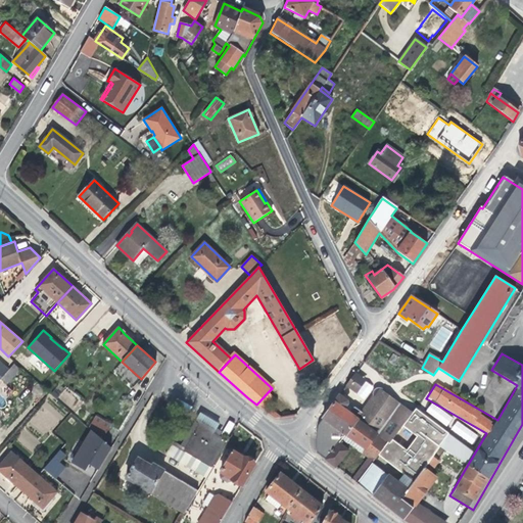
[(0,378),(8,369),(0,361),(0,378)]
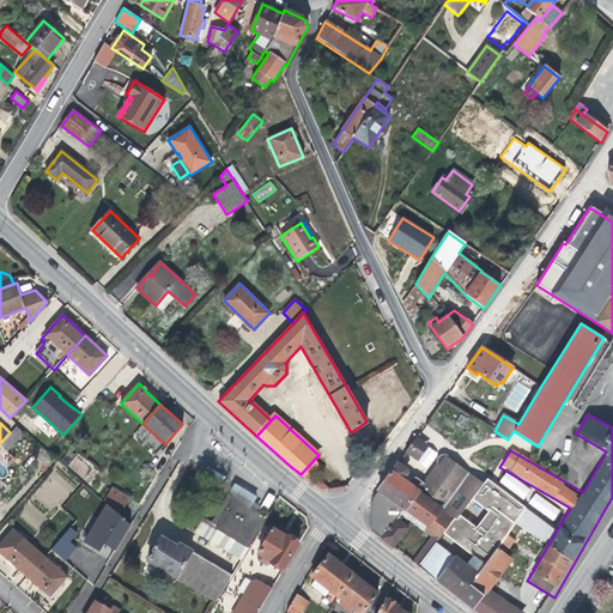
[(24,432),(16,426),(10,432),(0,443),(0,445),(7,451),(24,432)]
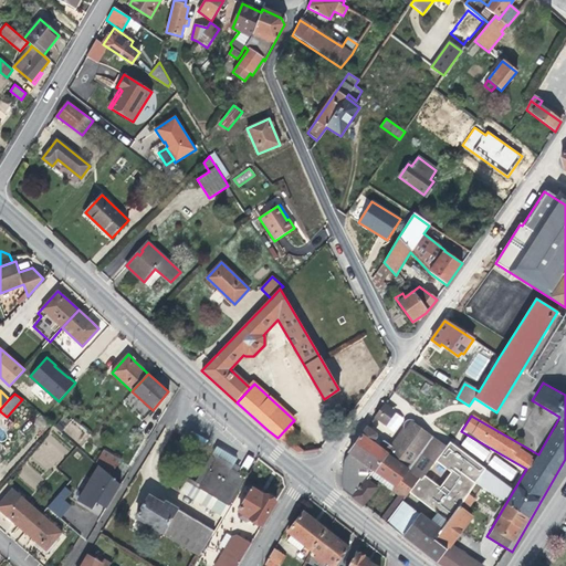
[(395,411),(384,404),(375,418),(385,426),(395,411)]
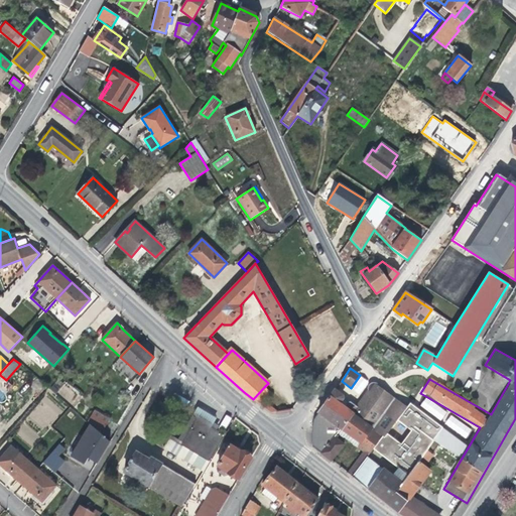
[(424,467),(432,455),(426,450),(433,440),(398,417),(406,407),(405,406),(379,387),(378,384),(375,383),(373,383),(369,384),(368,387),(367,389),(367,391),(366,391),(355,405),(351,402),(348,402),(347,402),(344,400),(344,399),(344,397),(335,390),(314,419),(312,424),(312,435),(312,446),(331,461),(344,444),(336,437),(339,432),(363,452),(347,473),(399,514),(402,515),(439,515),(411,496),(430,472),(424,467)]
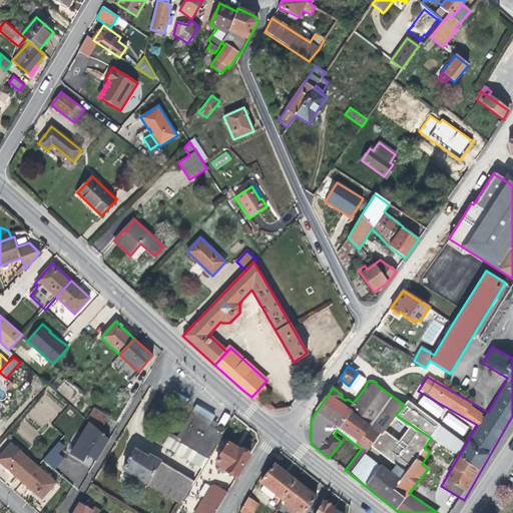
[(62,387),(72,397),(76,393),(65,383),(62,387)]
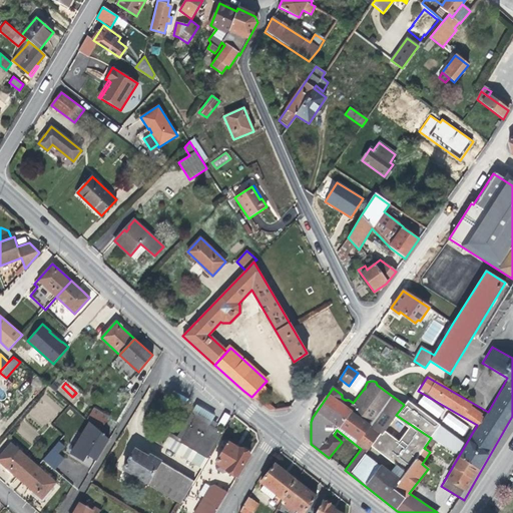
[(270,411),(277,410),(261,398),(269,390),(263,385),(251,397),(270,411)]
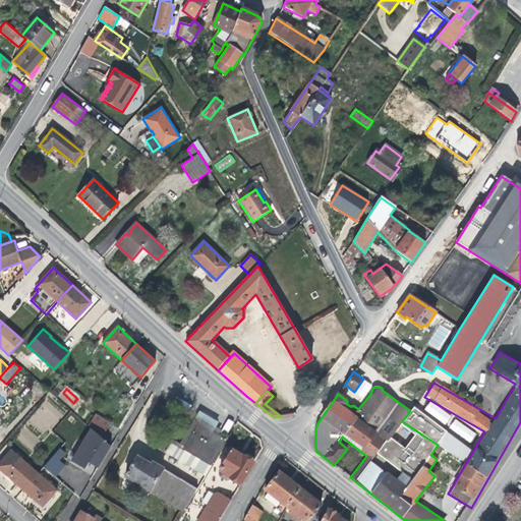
[(70,408),(73,403),(63,393),(58,397),(70,408)]
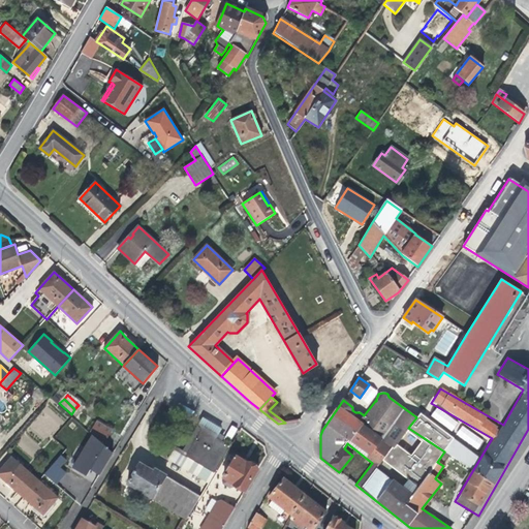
[(430,415),(452,432),(458,423),(437,407),(430,415)]
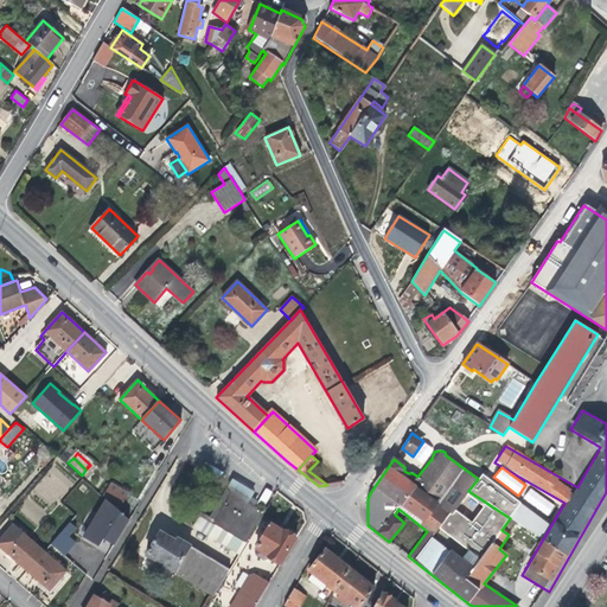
[(112,483),(104,496),(122,505),(129,493),(112,483)]
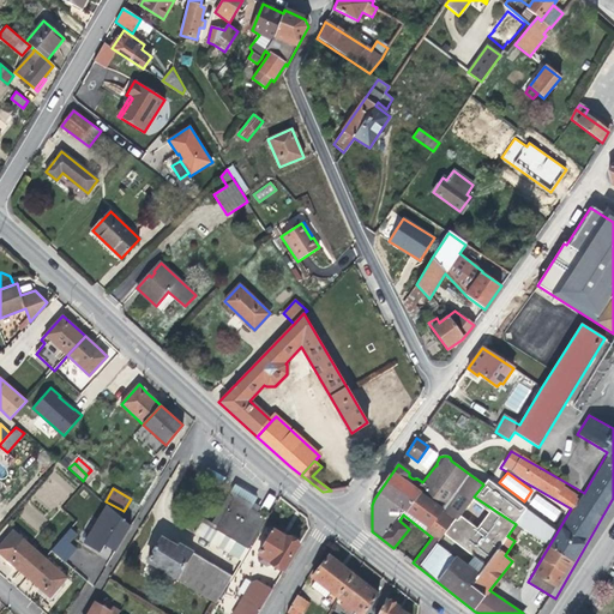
[(248,549),(268,517),(258,511),(252,509),(256,503),(233,489),(218,512),(220,517),(221,519),(217,525),(215,530),(248,549)]
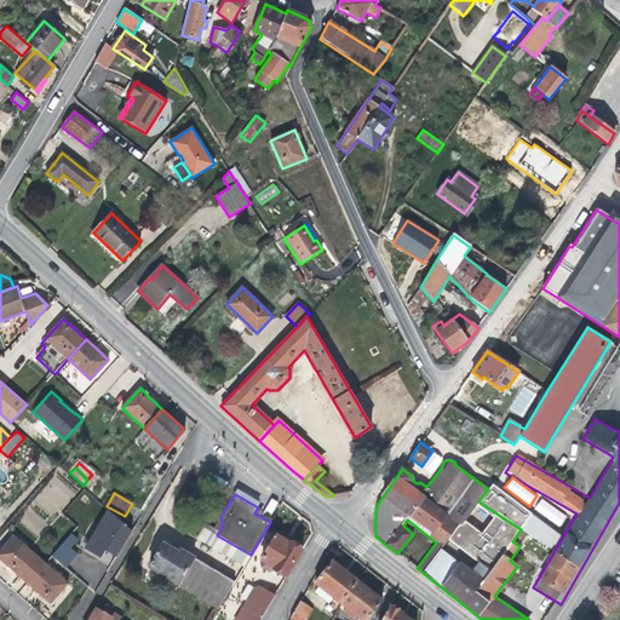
[(270,498),(265,511),(273,514),(277,501),(270,498)]
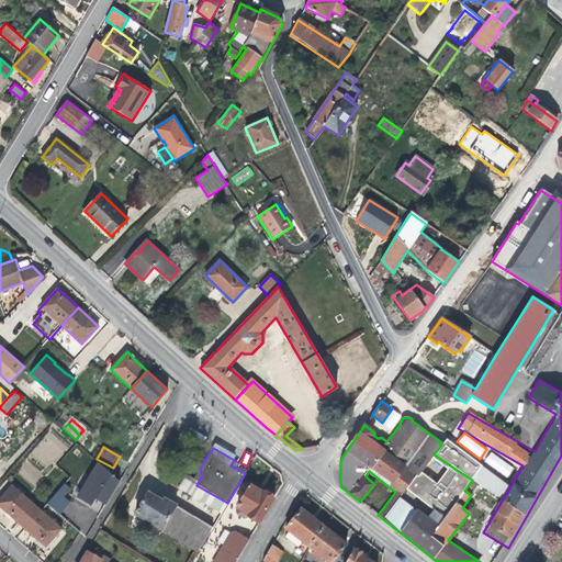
[(491,452),(484,462),(507,478),(514,468),(491,452)]
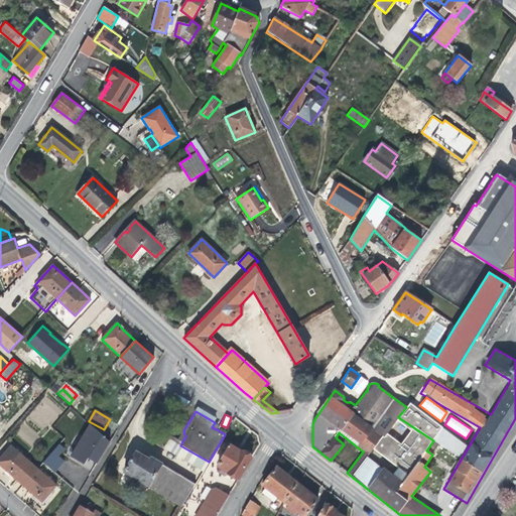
[(109,441),(91,424),(71,457),(85,465),(89,458),(93,461),(97,463),(109,441)]
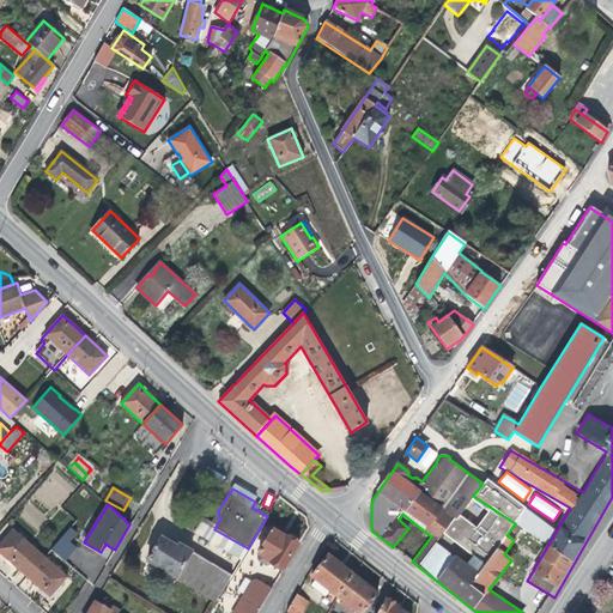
[(211,523),(217,525),(220,519),(219,516),(218,511),(214,519),(211,523)]
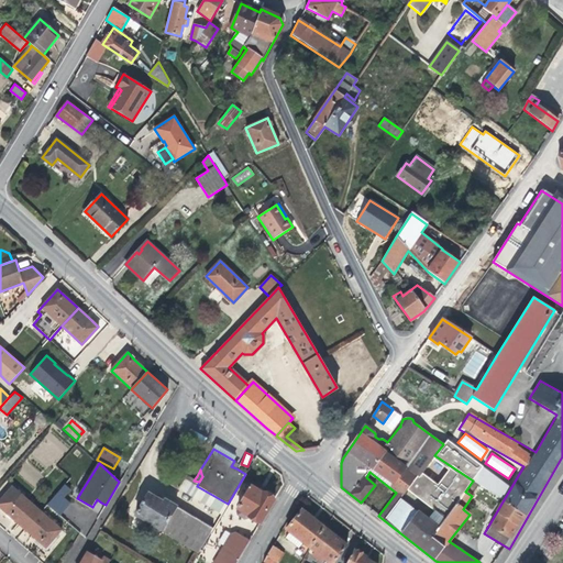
[(179,488),(222,514),(228,504),(197,486),(185,478),(179,488)]
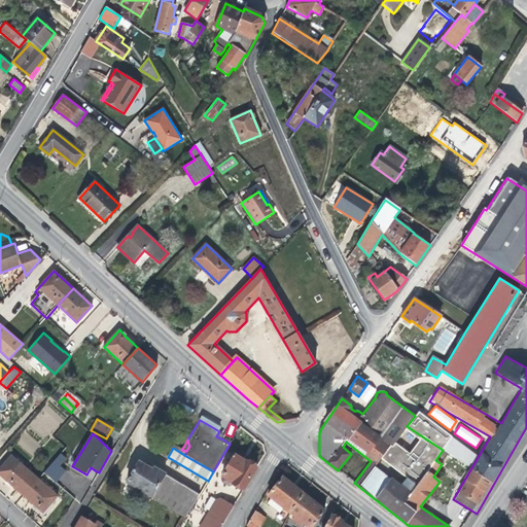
[(44,472),(56,482),(66,470),(61,466),(67,459),(61,453),(44,472)]
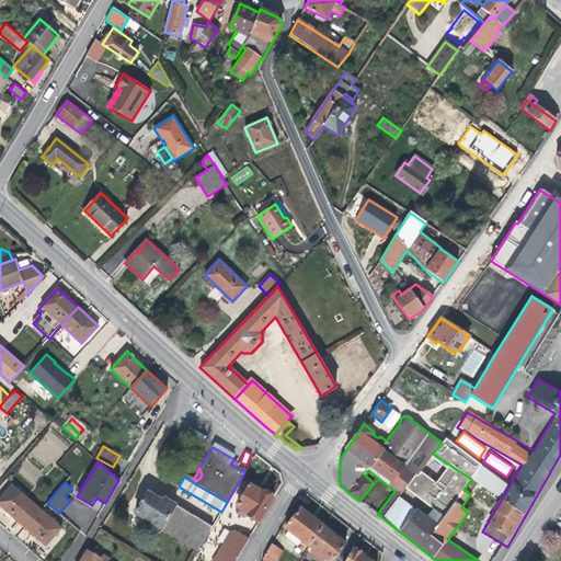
[(0,505),(11,515),(25,527),(41,510),(12,484),(0,497),(0,505)]
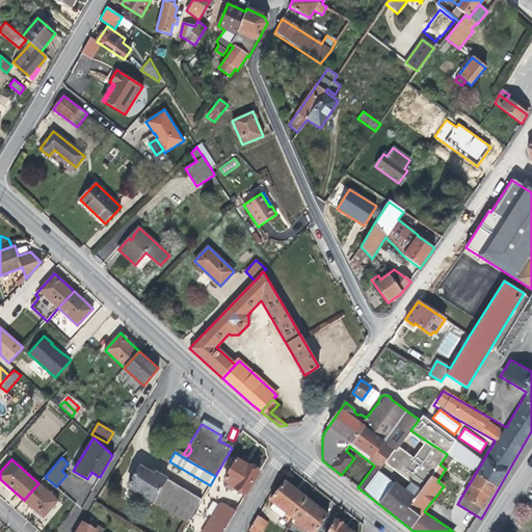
[(236,488),(246,495),(260,472),(259,471),(260,469),(259,467),(254,463),(251,463),(250,466),(249,464),(248,466),(238,459),(224,483),(224,485),(232,490),(235,489),(236,488)]
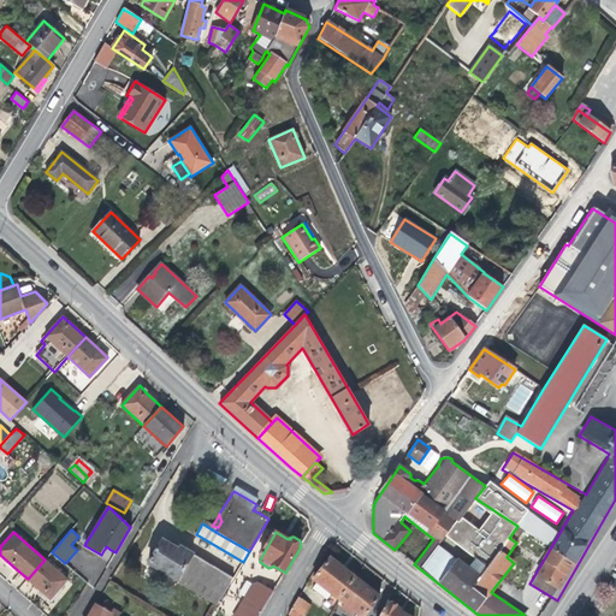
[(148,564),(218,605),(234,578),(181,546),(178,549),(163,538),(148,564)]
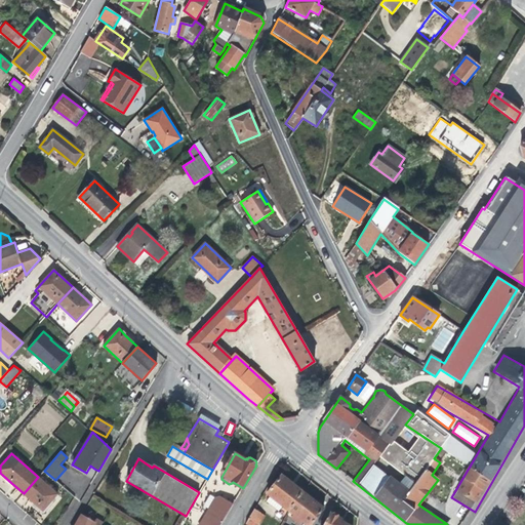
[(289,511),(303,492),(282,476),(268,494),(271,496),(283,506),(289,511)]
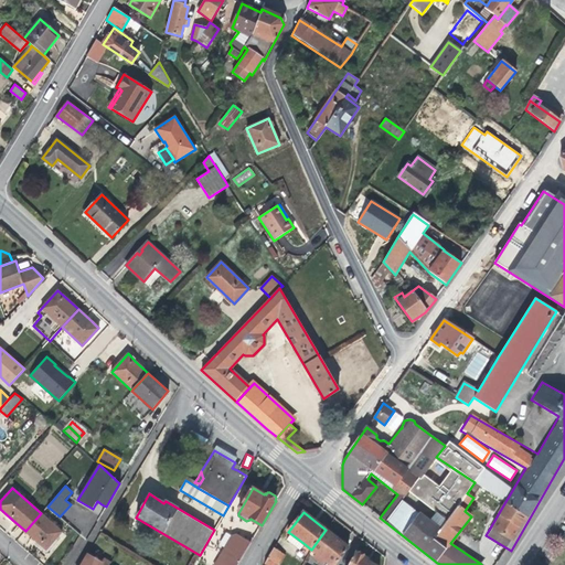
[(41,513),(25,531),(34,540),(45,550),(62,532),(41,513)]
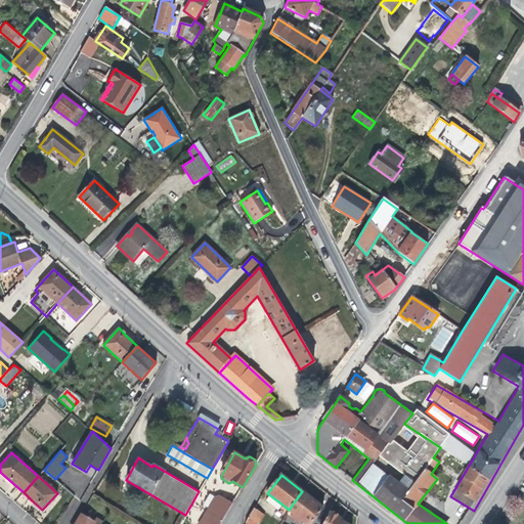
[(310,523),(323,507),(302,491),(289,510),(294,514),(292,517),(300,523),(302,520),(306,523),(310,523)]
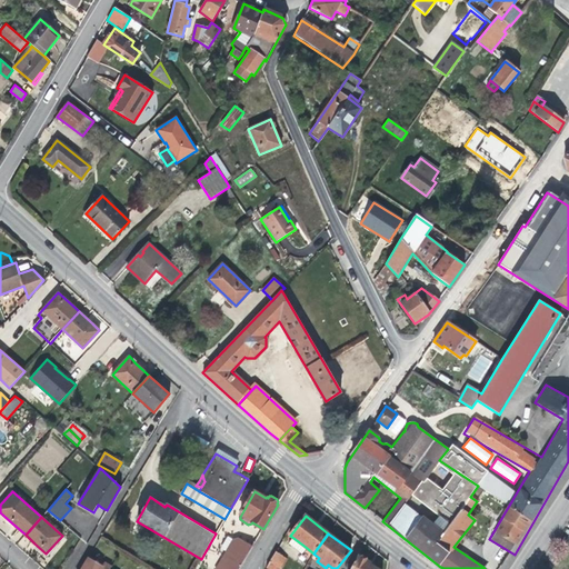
[(216,568),(239,568),(253,547),(239,538),(235,538),(217,568),(216,568)]
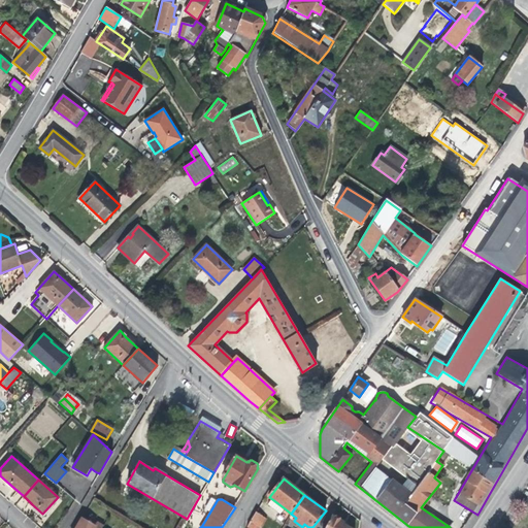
[(285,508),(272,499),(268,504),(281,514),(285,508)]
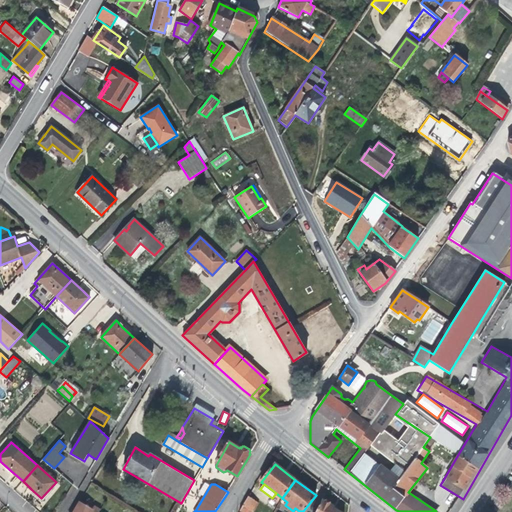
[(259,503),(248,496),(243,504),(250,509),(254,511),(259,503)]
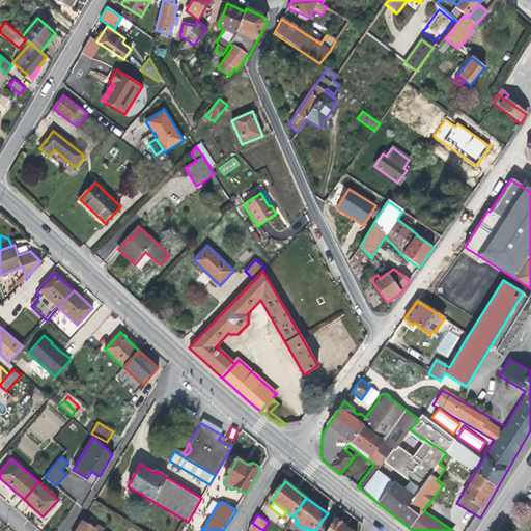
[(345,525),(334,519),(327,530),(351,530),(343,527),(345,525)]
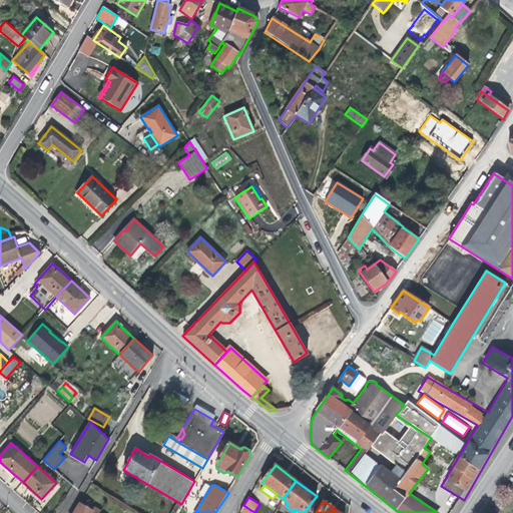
[(98,512),(100,511),(95,507),(93,511),(79,503),(73,512),(98,512)]
